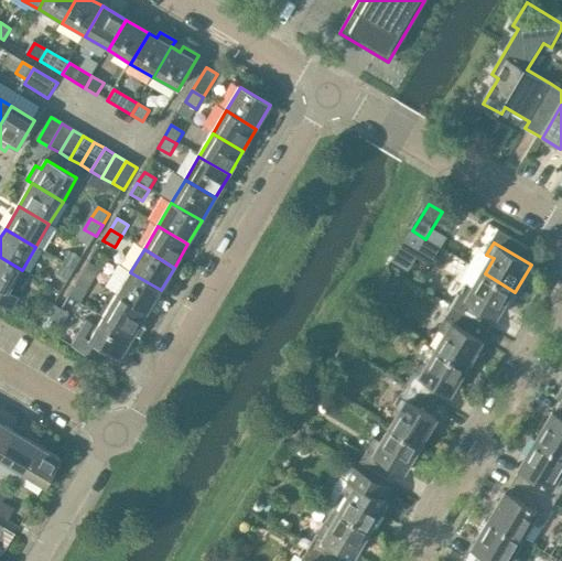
[(64,265),(75,271),(82,259),(71,252),(64,265)]
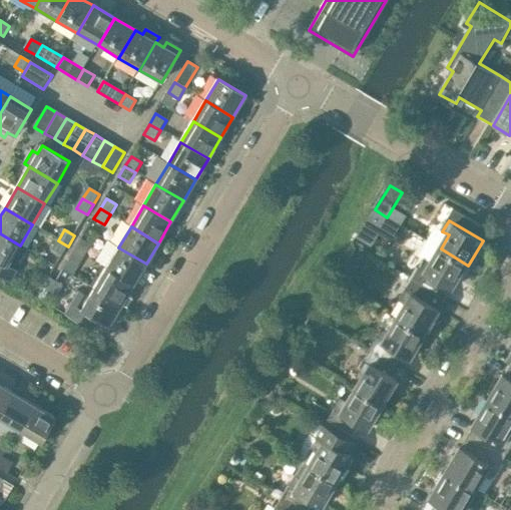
[(0,277),(11,284),(18,272),(8,267),(20,245),(0,233),(0,277)]
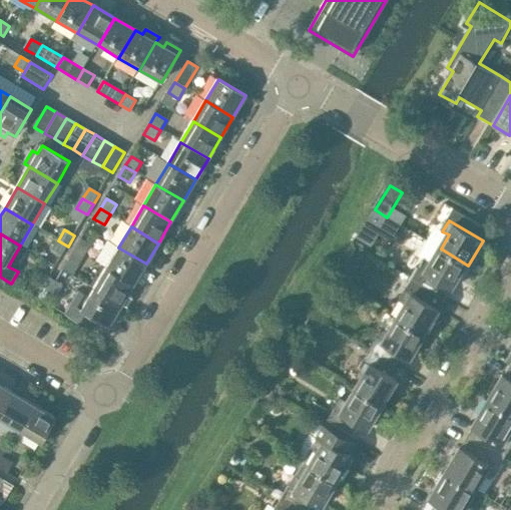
[(75,250),(85,257),(91,245),(81,239),(75,250)]
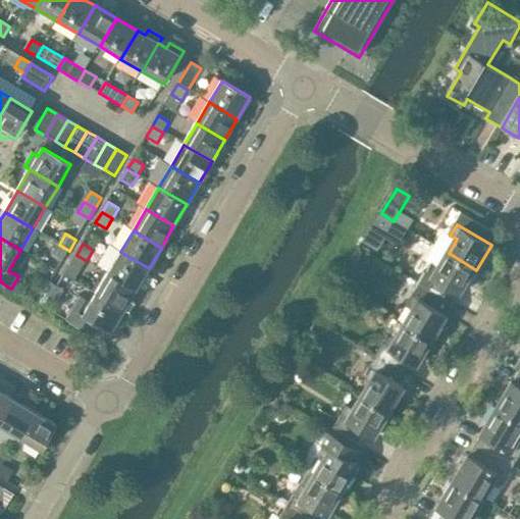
[(53,255),(63,261),(69,251),(59,245),(53,255)]
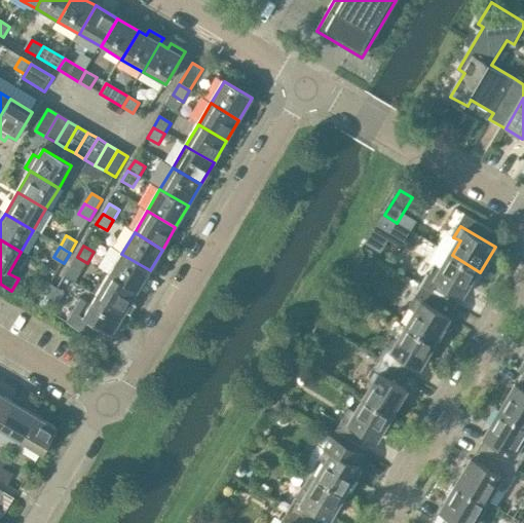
[(109,275),(137,292),(150,270),(121,254),(109,275)]
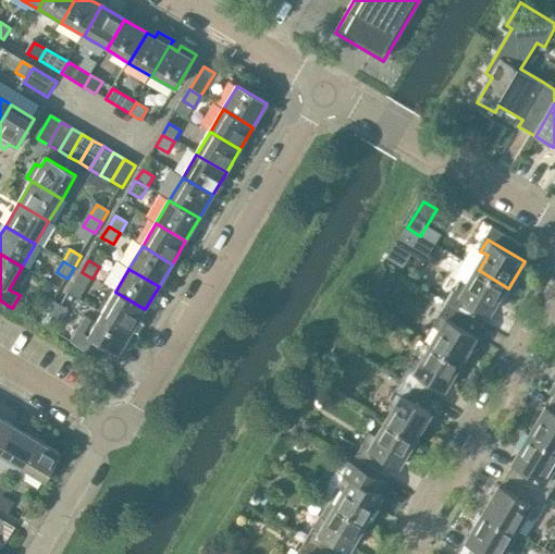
[(448,305),(484,325),(491,315),(493,315),(508,288),(479,270),(469,285),(463,282),(448,305)]
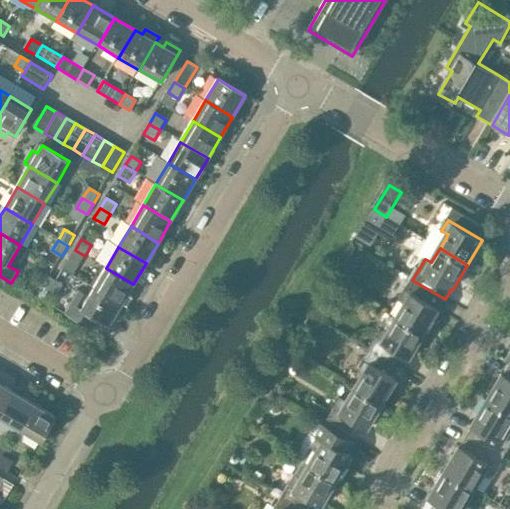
[(69,260),(79,266),(85,256),(75,250),(69,260)]
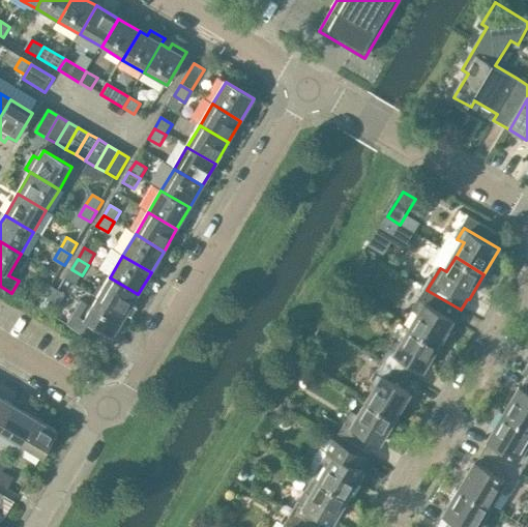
[(97,299),(125,316),(138,294),(110,277),(97,299)]
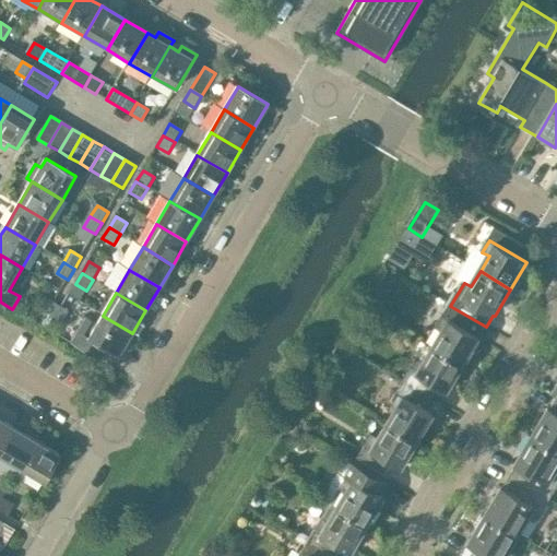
[(39,310),(51,317),(58,305),(46,298),(39,310)]
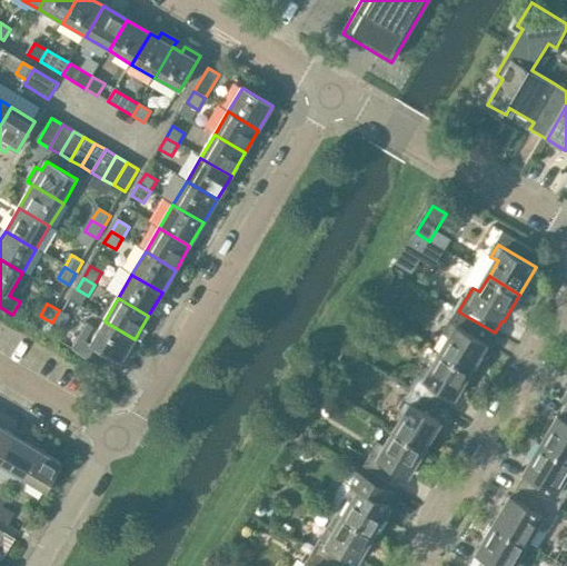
[(52,323),(63,329),(70,318),(59,310),(52,323)]
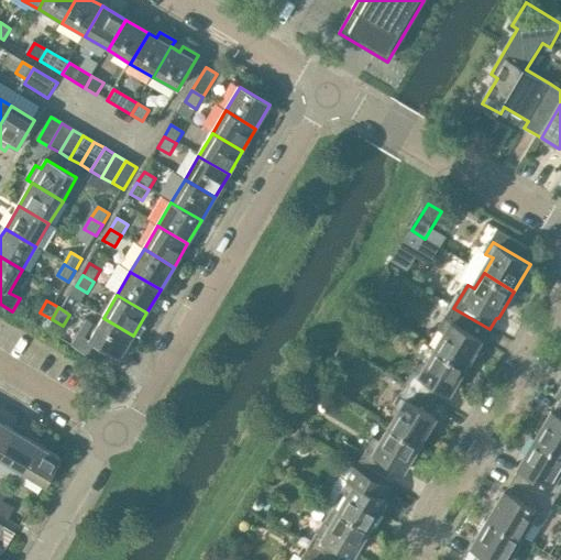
[(438,350),(469,369),(484,342),(483,341),(490,329),(453,308),(440,331),(447,335),(438,350)]
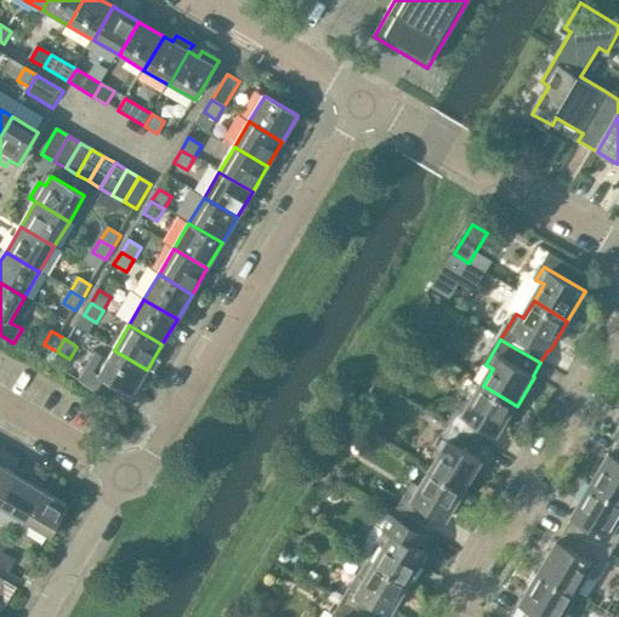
[(79,382),(113,401),(120,389),(131,395),(147,370),(114,350),(108,359),(96,352),(79,382)]
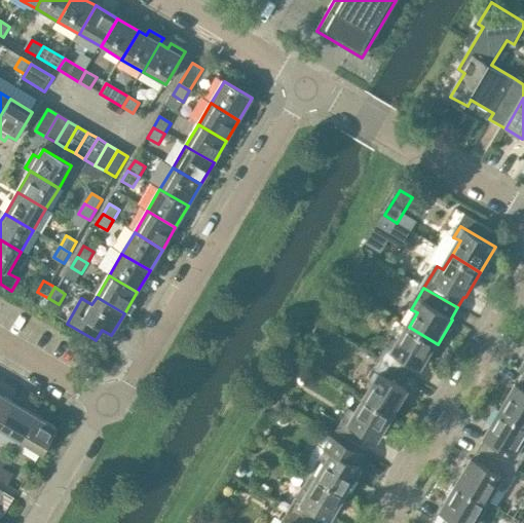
[(381,360),(407,375),(413,364),(422,370),(438,344),(409,327),(401,342),(394,338),(381,360)]
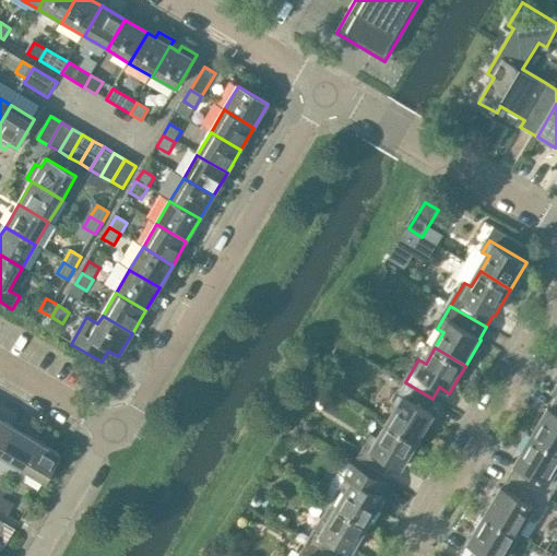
[(389,425),(419,442),(435,416),(426,411),(433,399),(405,382),(391,405),(399,410),(389,425)]
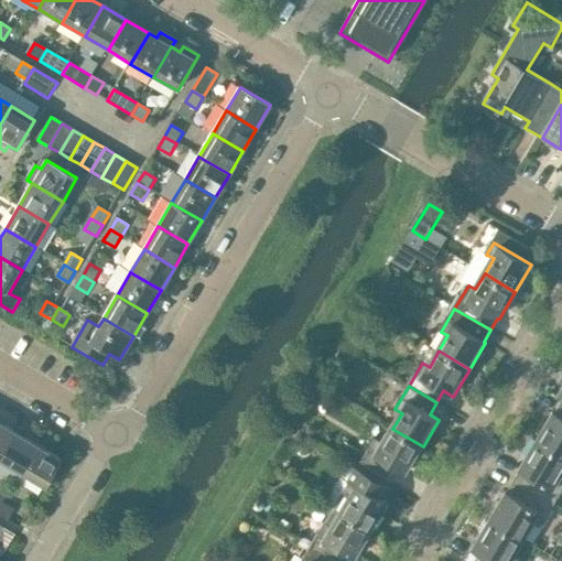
[(538,441),(561,455),(561,406),(557,413),(555,412),(538,441)]
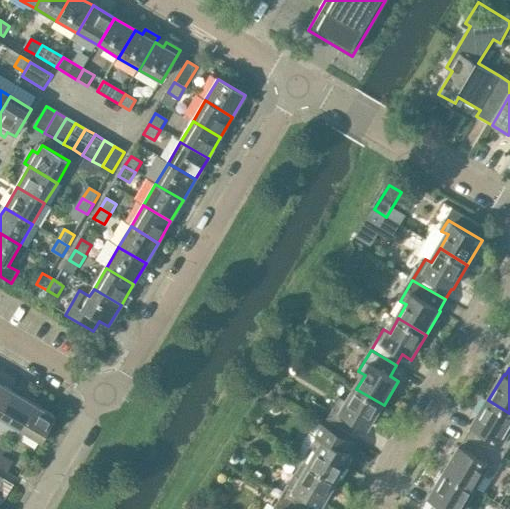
[(0,414),(13,393),(0,384),(0,414)]
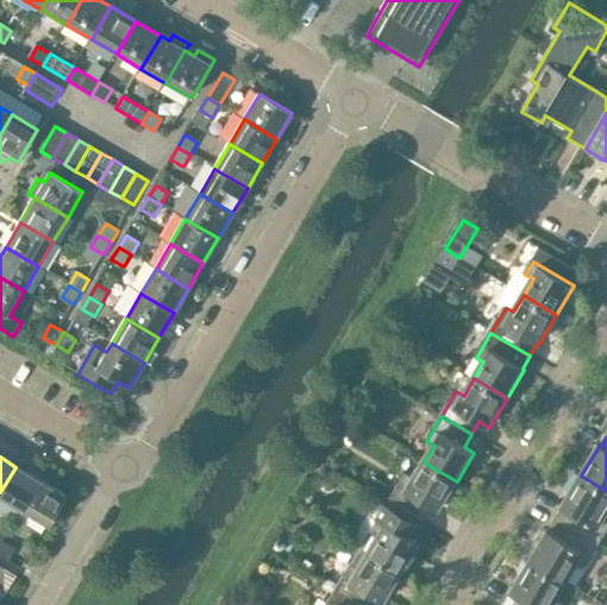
[(392,500),(421,518),(430,505),(439,511),(457,481),(424,462),(414,479),(406,474),(392,500)]
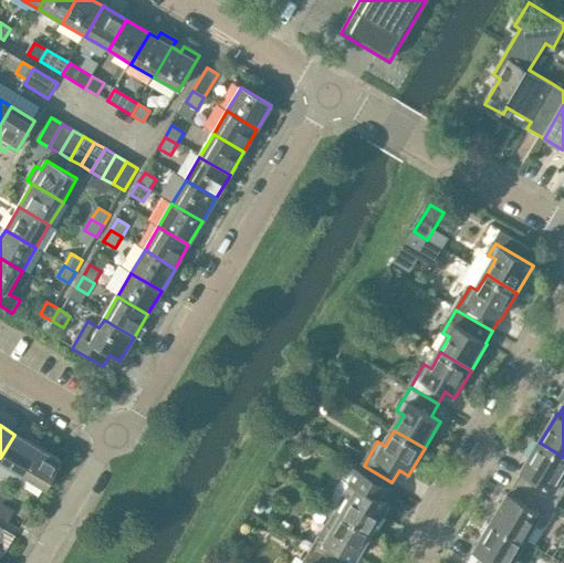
[(0,458),(0,464),(21,476),(38,448),(14,435),(0,458)]
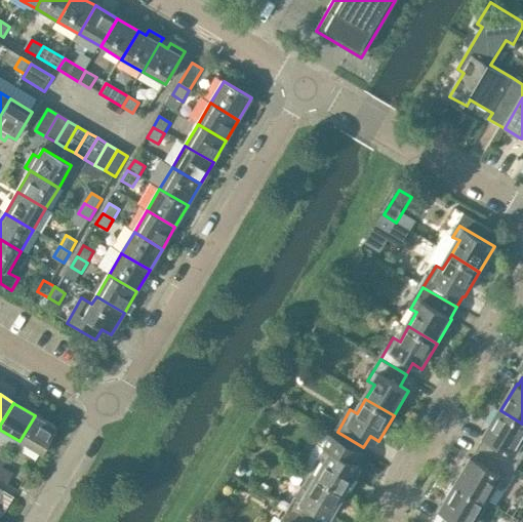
[(480,448),(518,471),(522,462),(522,424),(500,410),(485,437),(486,438),(480,448)]
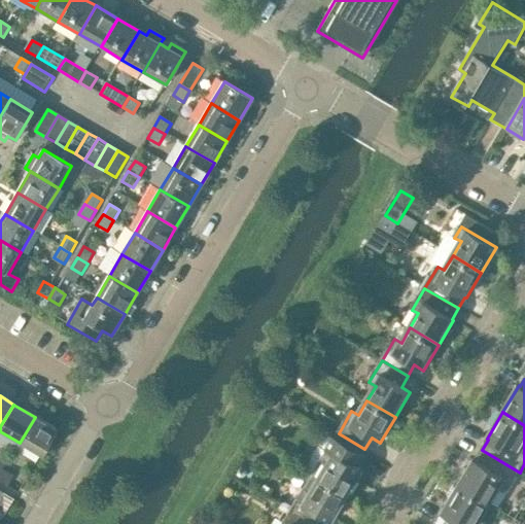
[(20,443),(41,456),(57,429),(35,417),(20,443)]
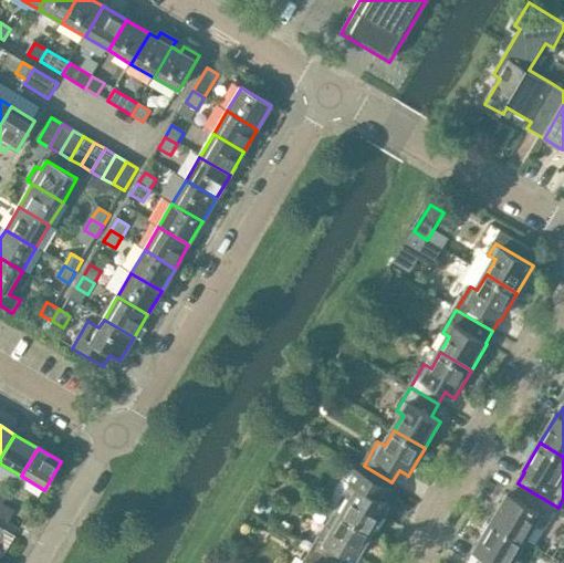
[(353,499),(344,514),(374,533),(390,506),(380,500),(388,488),(359,471),(345,494),(353,499)]
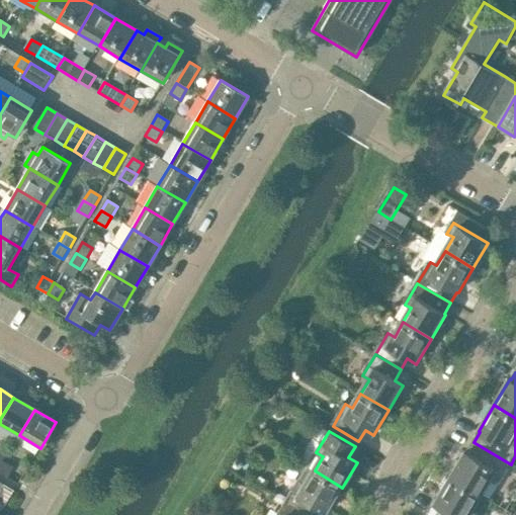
[(451,478),(483,497),(492,482),(498,486),(511,464),(474,442),(467,452),(466,452),(451,478)]
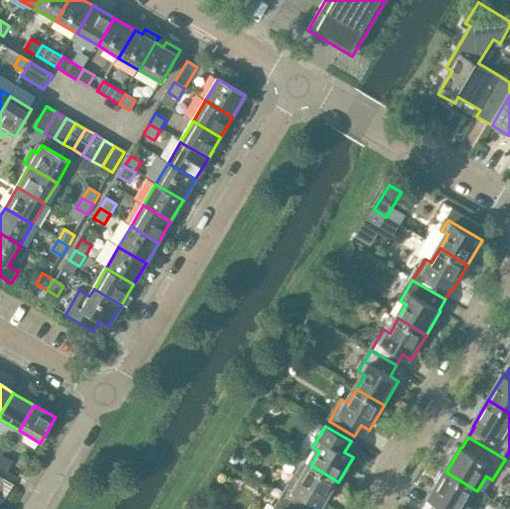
[(0,461),(0,468),(7,473),(13,463),(3,457),(0,461)]
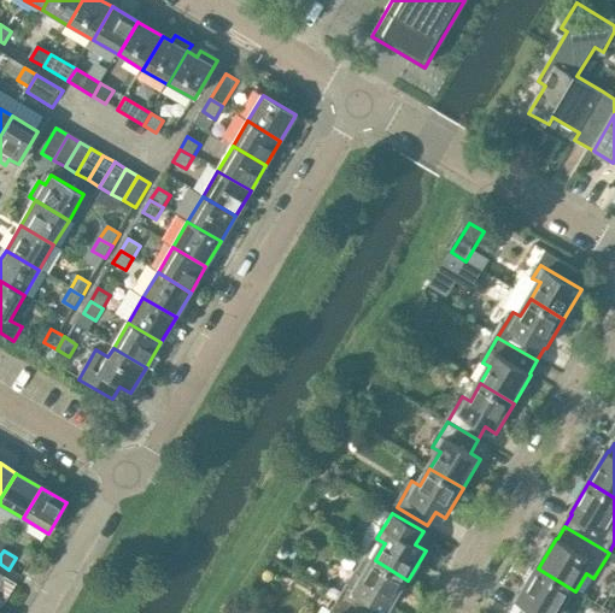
[(357,572),(341,597),(367,612),(375,612),(380,603),(391,609),(408,581),(375,560),(364,577),(357,572)]
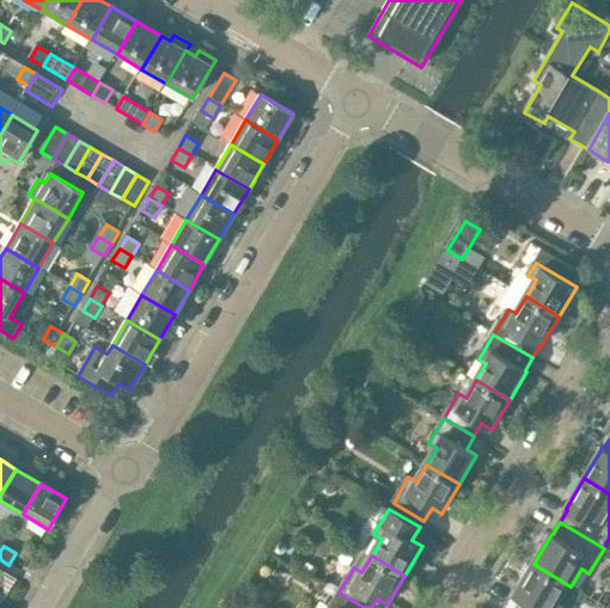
[(565,607),(560,605),(571,587),(534,564),(514,595),(516,596),(510,607),(565,607)]
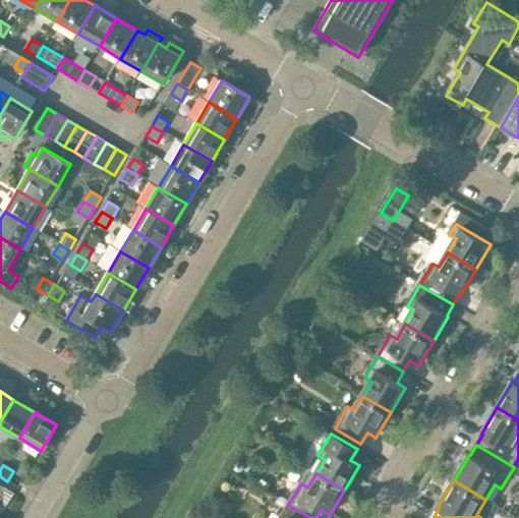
[(309,517),(288,505),(280,517),(309,517)]
